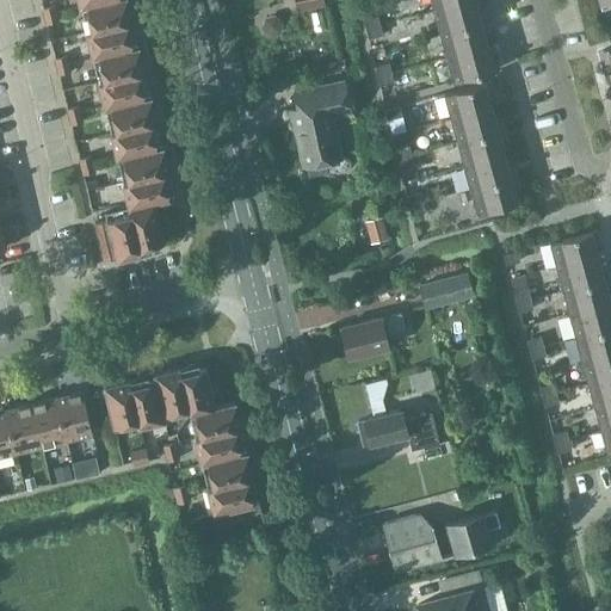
[(139,48),(131,22),(127,0),(115,0),(86,7),(92,31),(86,32),(92,59),(99,57),(139,48)]
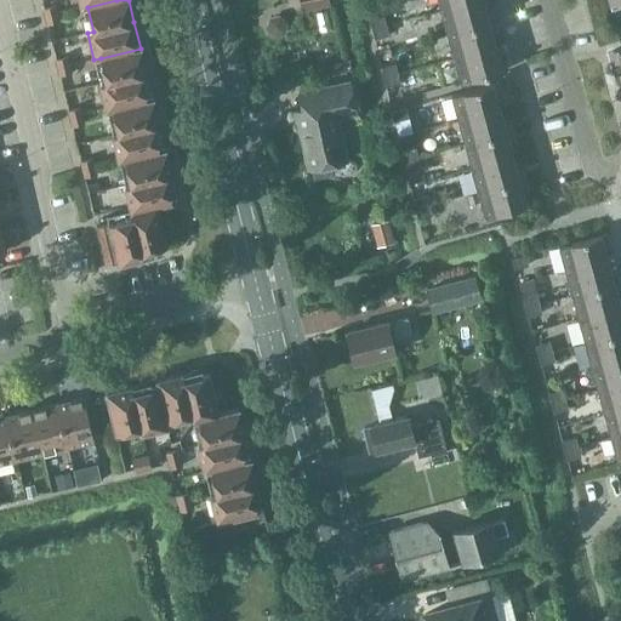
[(274,21),(290,16),(285,0),(284,0),(269,5),(274,21)]
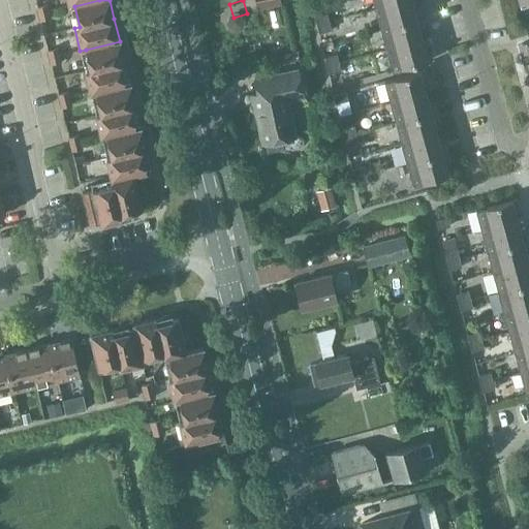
[(372,0),(375,9),(409,0),(372,0)]
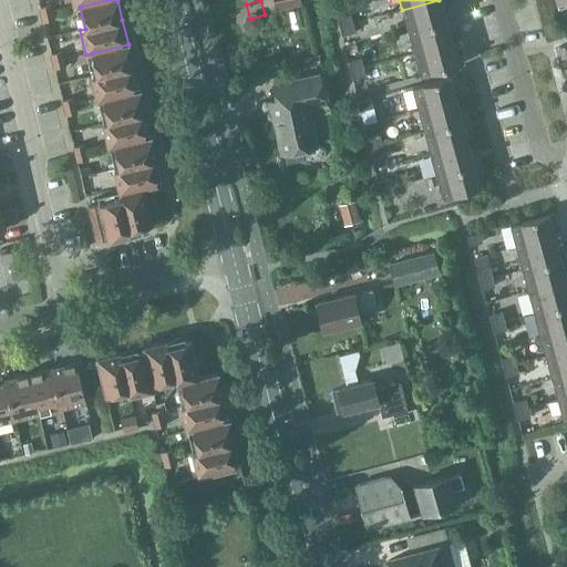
[(443,11),(440,0),(439,0),(402,10),(408,32),(451,20),(449,10),(443,11)]
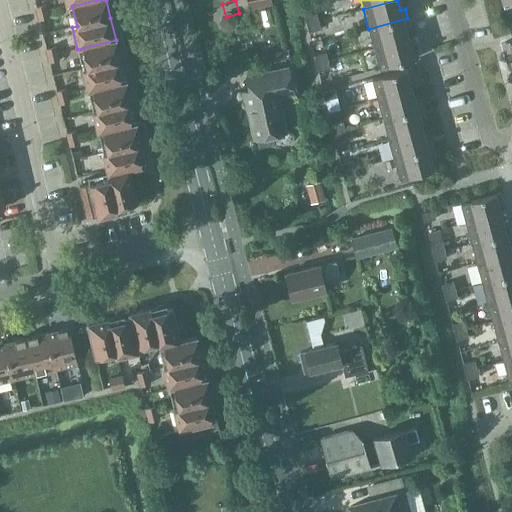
[(37,14),(47,12),(45,5),(35,7),(37,14)]
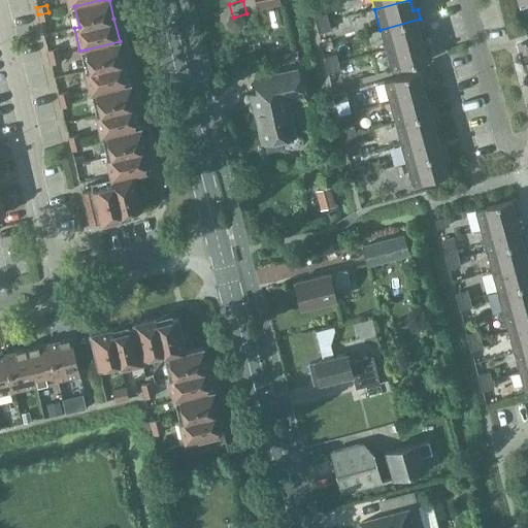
[(48,12),(38,14),(40,21),(50,19),(48,12)]
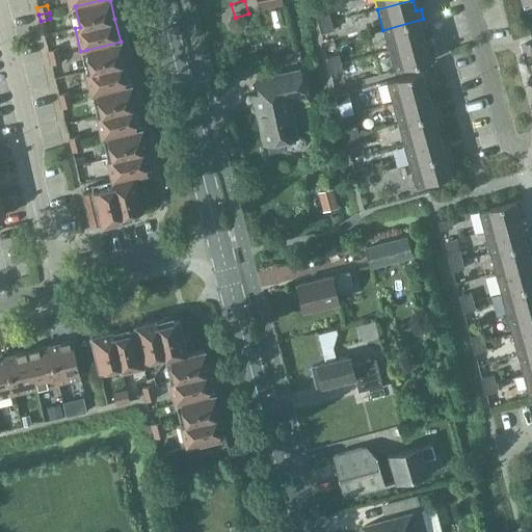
[(318,26),(331,23),(329,15),(316,18),(318,26)]
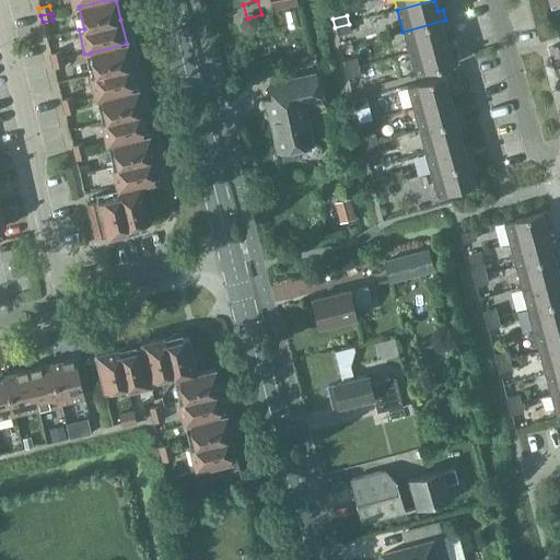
[(445,20),(403,32),(409,53),(446,43),(443,31),(447,30),(445,20)]
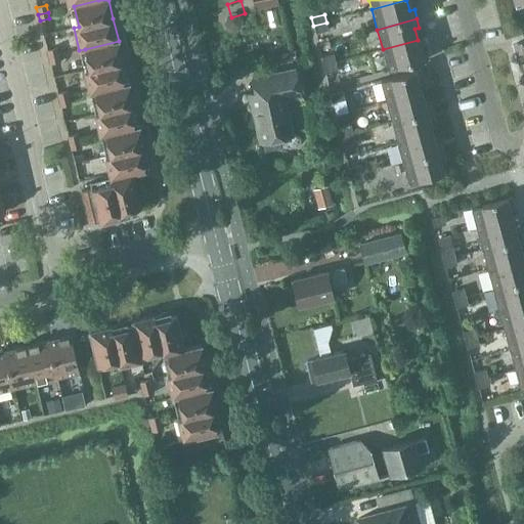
[(326,23),(313,26),(315,33),(328,30),(326,23)]
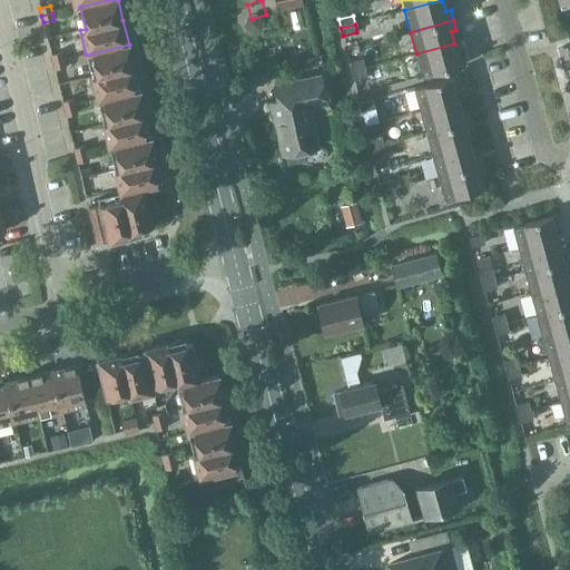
[(454,43),(416,53),(422,77),(465,65),(462,53),(458,56),(454,43)]
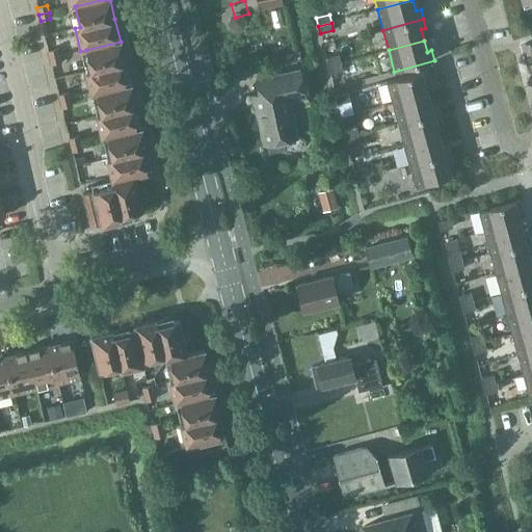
[(131,85),(126,62),(121,42),(86,50),(90,71),(85,72),(91,95),(97,94),(131,85)]
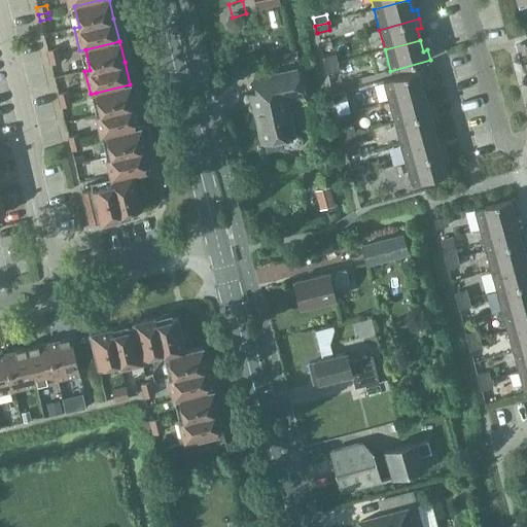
[(48,58),(59,56),(57,48),(47,50),(48,58)]
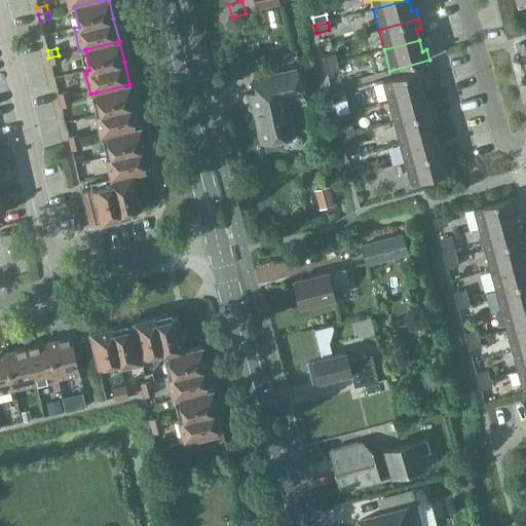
[(325,66),(337,63),(335,54),(323,58),(325,66)]
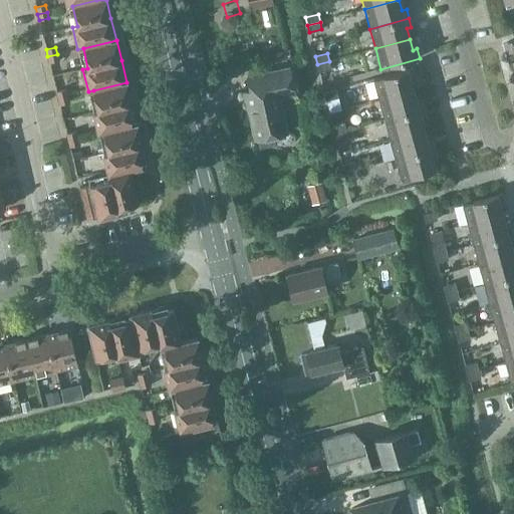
[(57,54),(47,56),(49,62),(58,60),(57,54)]
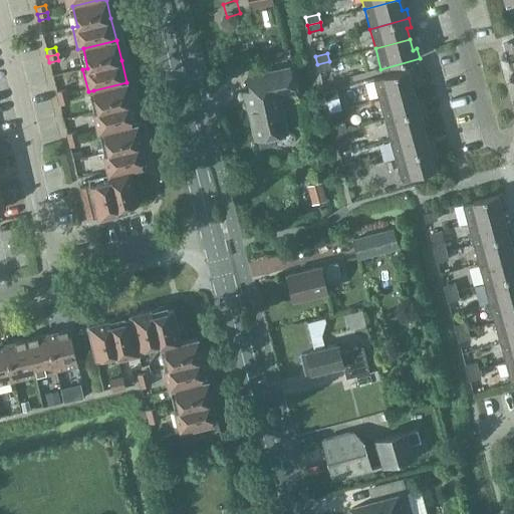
[(329,61),(317,64),(319,72),(331,69),(329,61)]
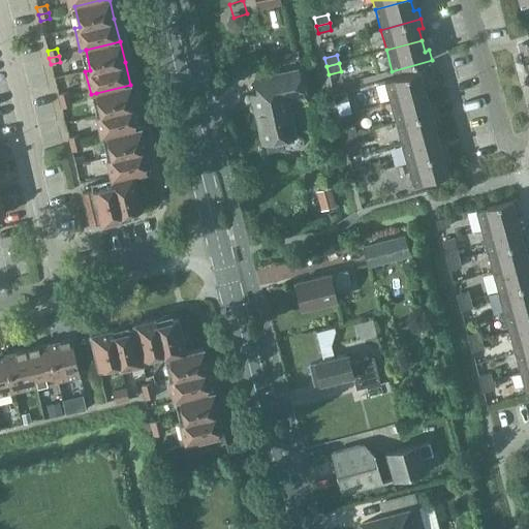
[(297,70),(267,78),(254,80),(257,94),(252,96),(263,144),(296,136),(287,100),(303,97),(297,70)]
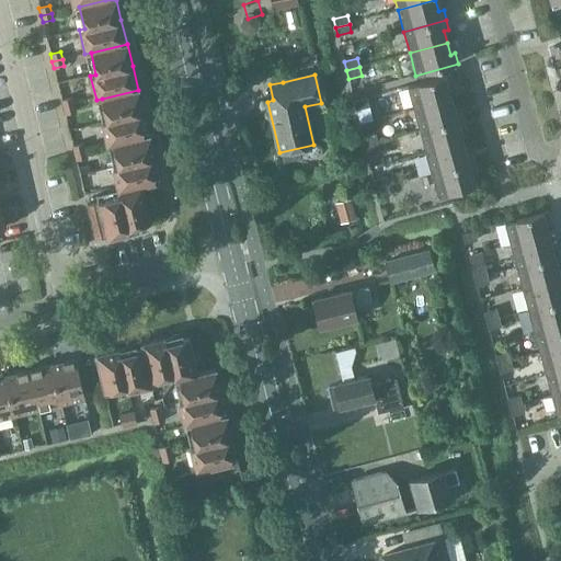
[(408,87),(413,109),(451,99),(448,87),(453,86),(449,76),(408,87)]
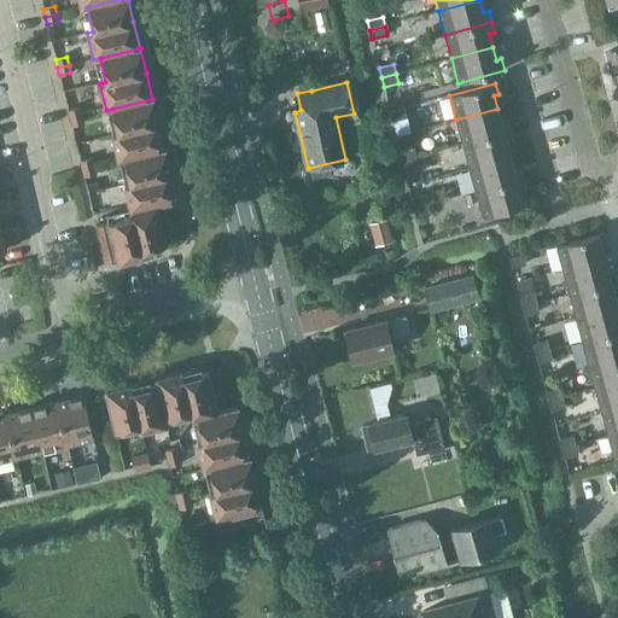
[(112,109),(117,133),(111,134),(118,161),(124,159),(164,150),(152,99),(112,109)]
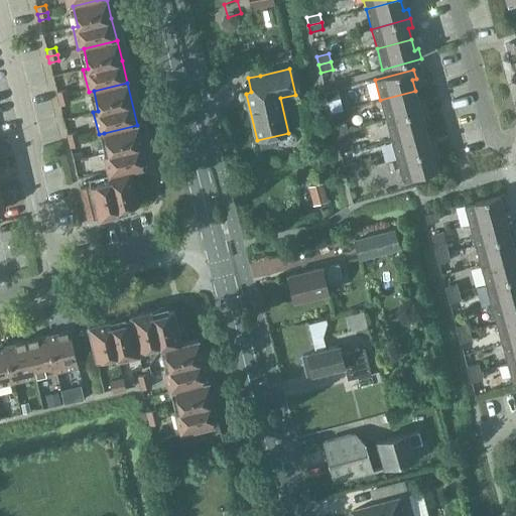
[(57,99),(68,97),(66,90),(56,92),(57,99)]
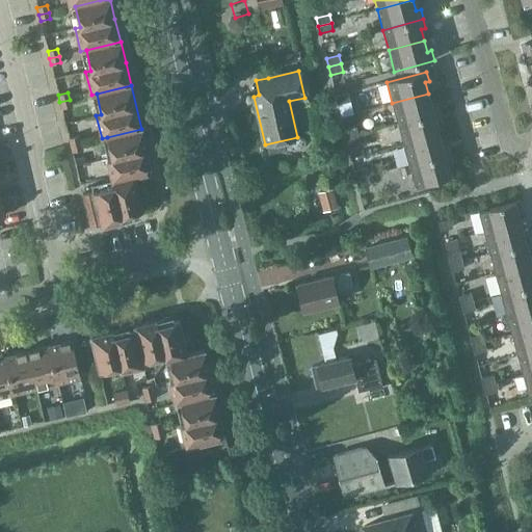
[(336,96),(338,105),(350,102),(348,92),(336,96)]
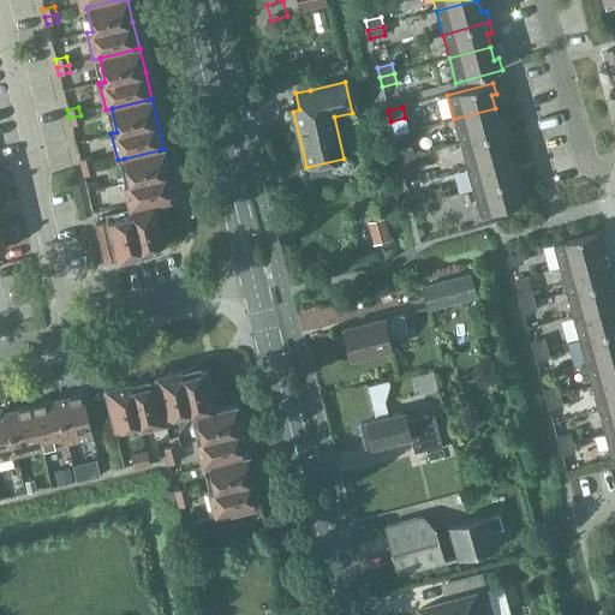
[(460,143),(506,131),(503,119),(499,121),(495,108),(453,119),(460,143)]
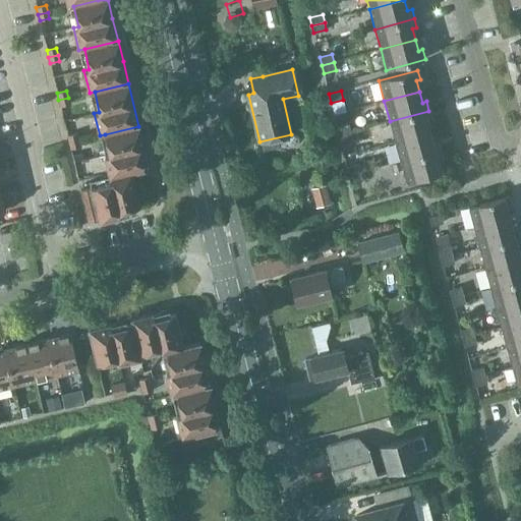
[(68,98),(58,100),(60,107),(70,104),(68,98)]
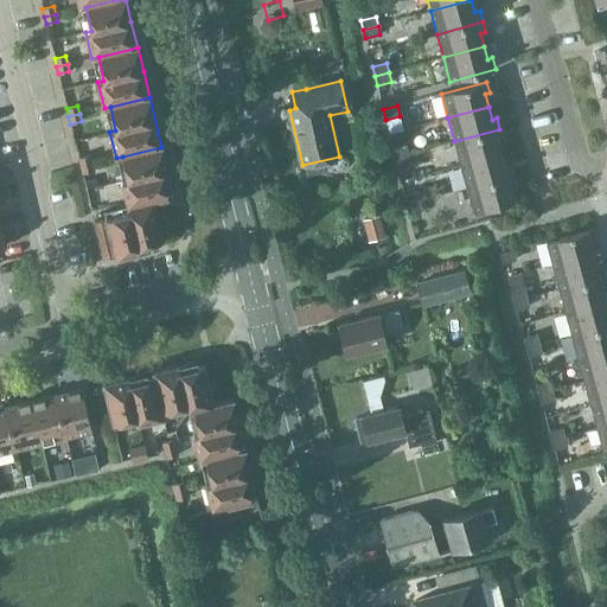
[(499,129),(454,141),(460,165),(502,153),(498,141),(503,140),(499,129)]
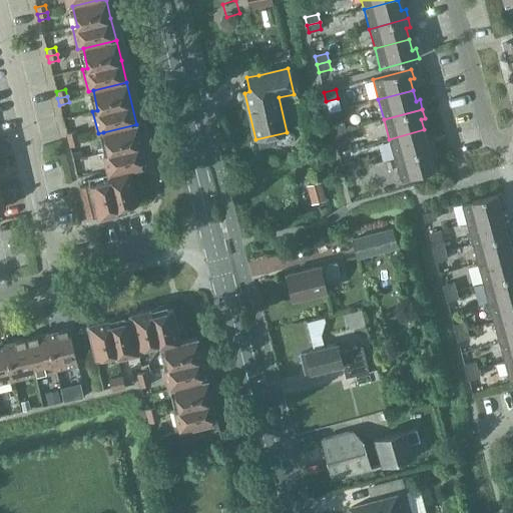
[(366,113),(350,115),(351,130),(368,128),(366,113)]
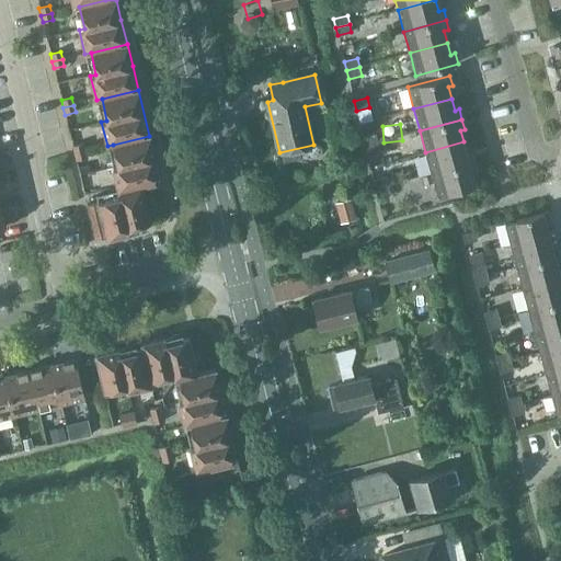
[(365,146),(378,142),(376,134),(363,137),(365,146)]
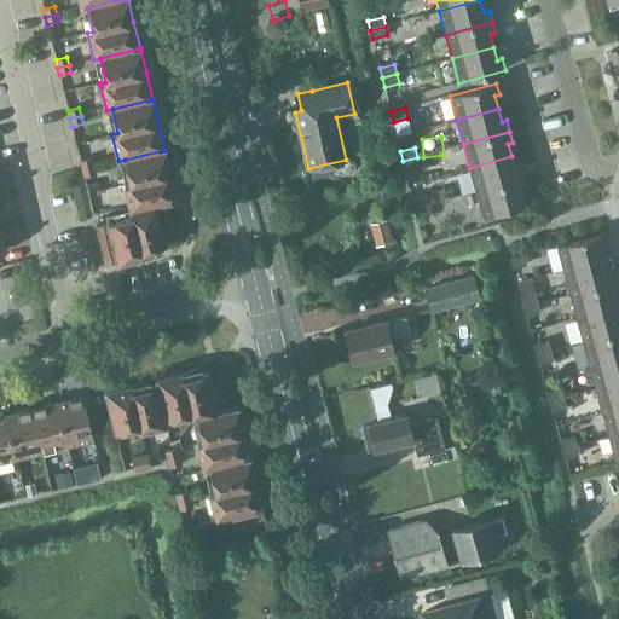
[(175,195),(171,174),(165,150),(125,160),(131,184),(123,185),(131,212),(157,206),(171,202),(169,196),(175,195)]
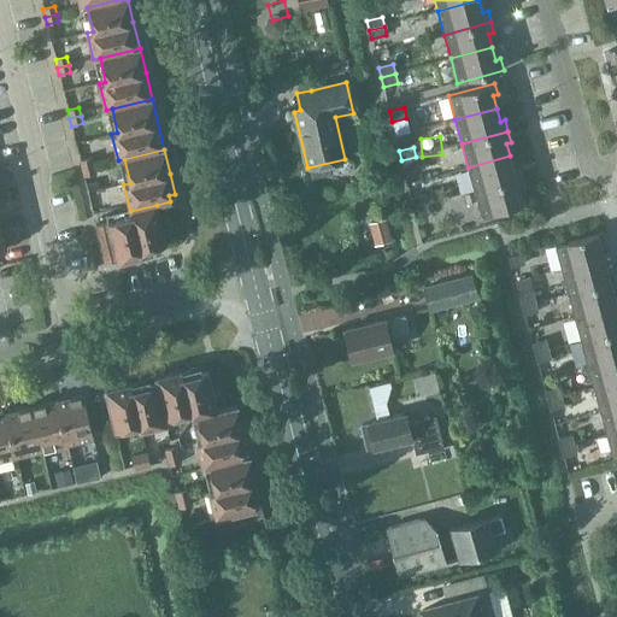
[(474,191),(521,178),(518,168),(512,169),(510,156),(468,168),(474,191)]
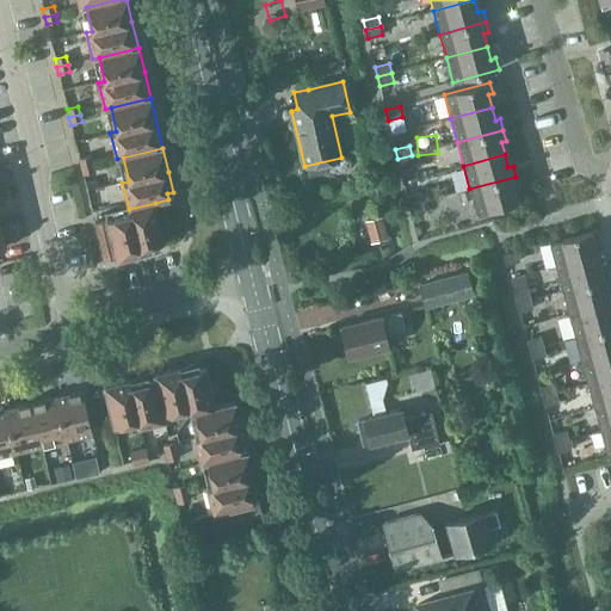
[(412,155),(397,159),(400,168),(414,165),(412,155)]
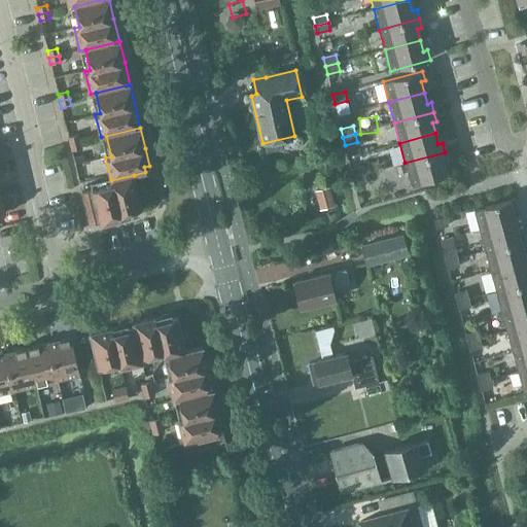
[(70,144),(79,142),(78,135),(68,137),(70,144)]
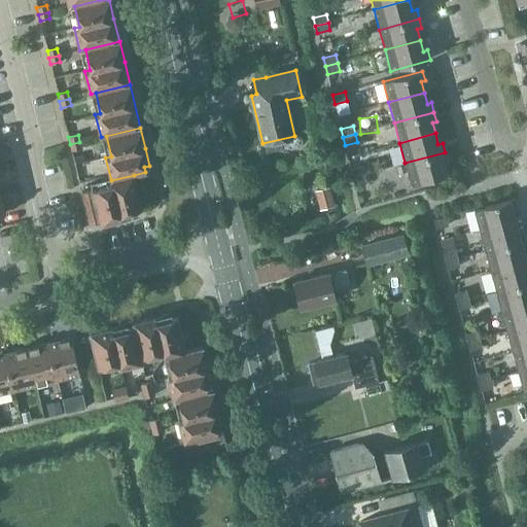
[(79,142),(70,144),(71,151),(81,148),(79,142)]
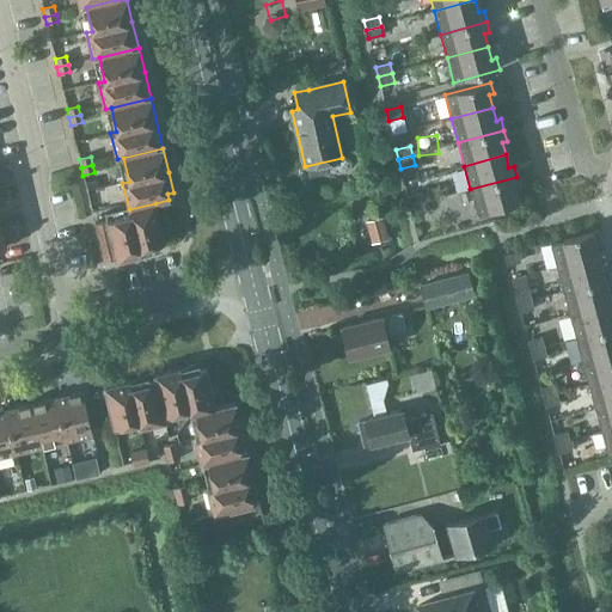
[(516,177),(470,189),(477,214),(519,202),(514,189),(520,188),(516,177)]
